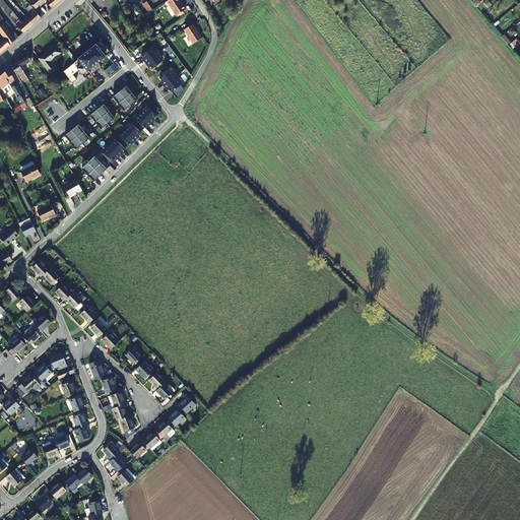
[(33,25),(28,19),(23,24),(21,22),(2,0),(0,0),(0,4),(23,34),(33,25)]
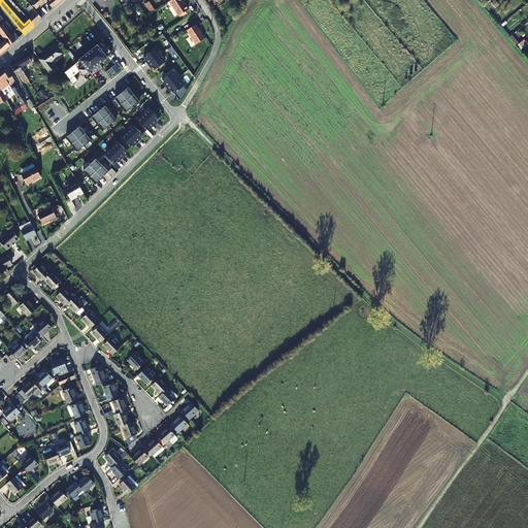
[(45,0),(29,0),(37,9),(46,1),(45,0)]
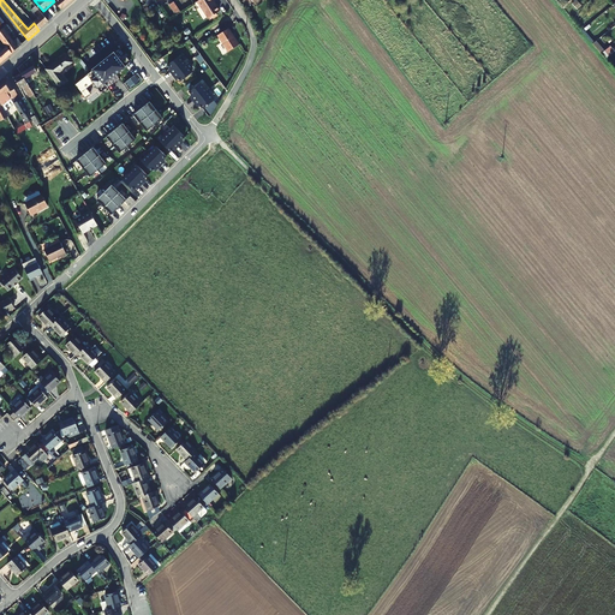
[(53,0),(54,1),(61,10),(72,0),(53,0)]
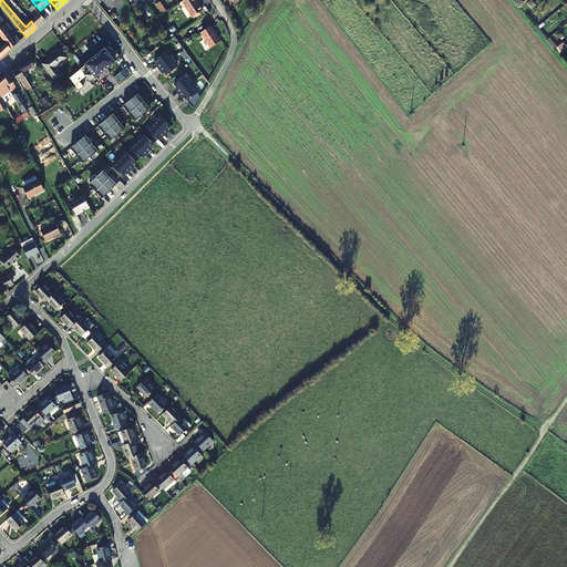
[(198,1),(197,0),(184,0),(182,1),(192,17),(203,10),(197,2),(198,1)]
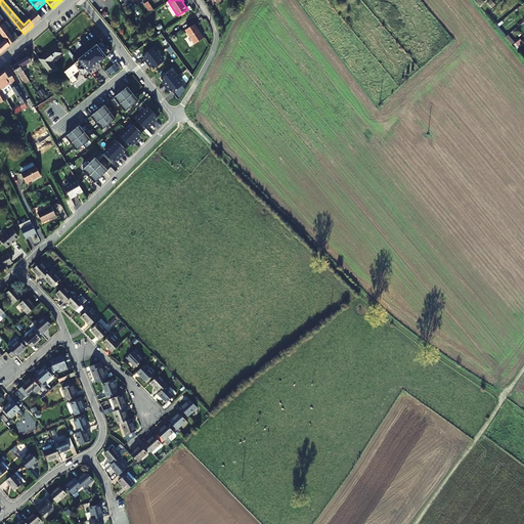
[(154,10),(147,1),(143,4),(149,12),(154,10)]
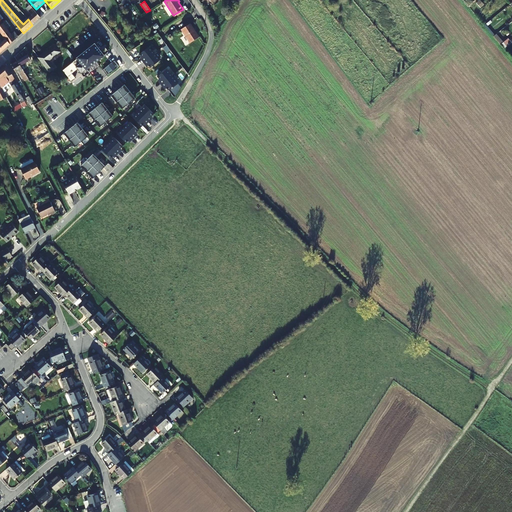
[(40,17),(35,11),(30,5),(26,9),(32,15),(28,19),(32,25),(40,17)]
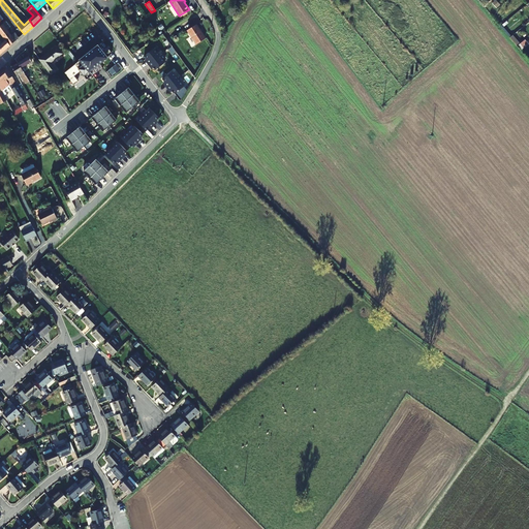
[(79,13),(72,18),(79,26),(85,21),(79,13)]
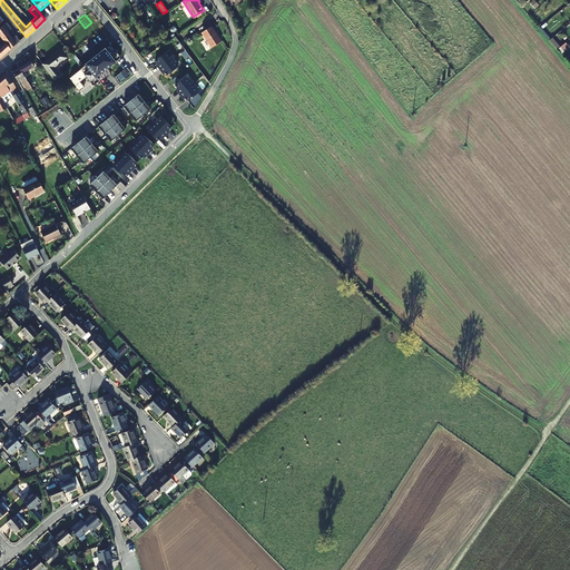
[(0,58),(8,52),(2,46),(0,48),(0,36),(6,43),(11,49),(20,40),(16,35),(12,38),(8,32),(11,29),(7,23),(2,26),(0,22),(0,58)]
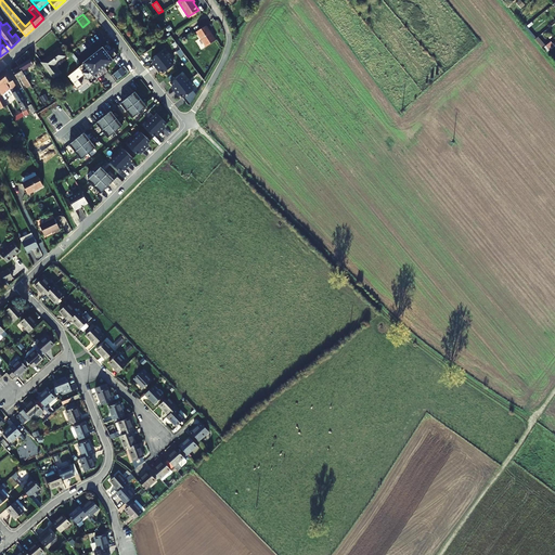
[(217,41),(207,26),(197,33),(207,48),(217,41)]
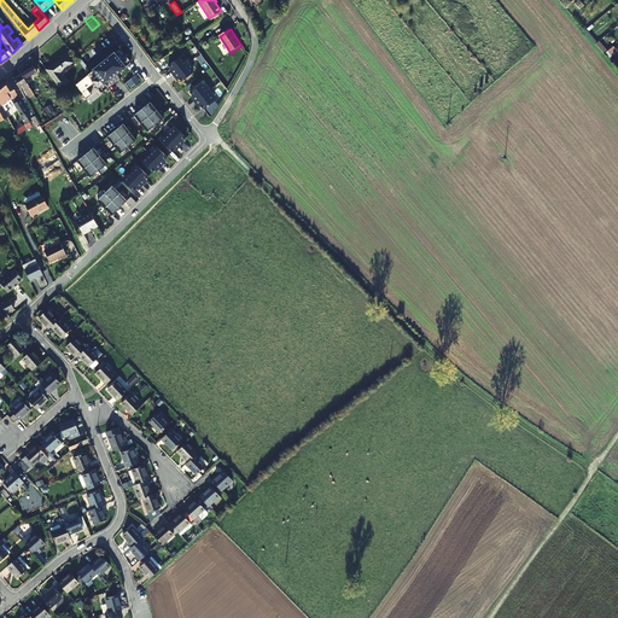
[(604,52),(608,58),(617,52),(613,46),(604,52)]
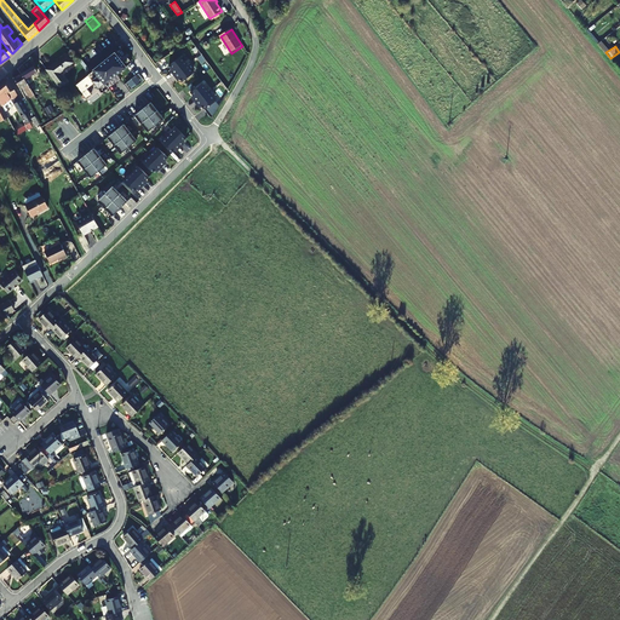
[(93,72),(89,76),(99,90),(93,95),(96,97),(107,87),(105,85),(126,68),(131,63),(120,50),(115,53),(93,70),(93,72)]
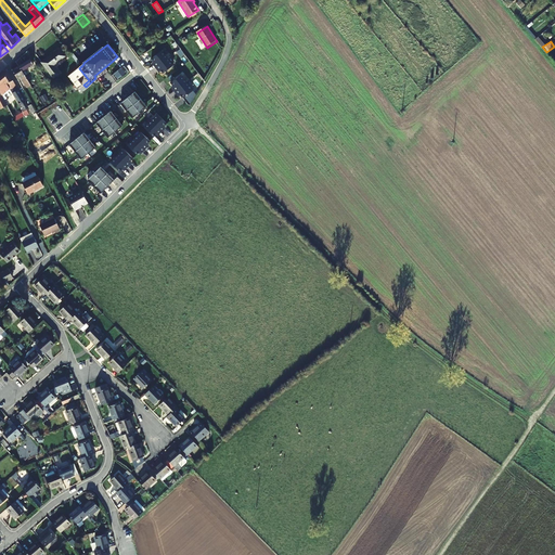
[(65,56),(60,50),(48,59),(47,59),(41,62),(53,78),(60,74),(53,66),(57,63),(57,62),(65,56)]
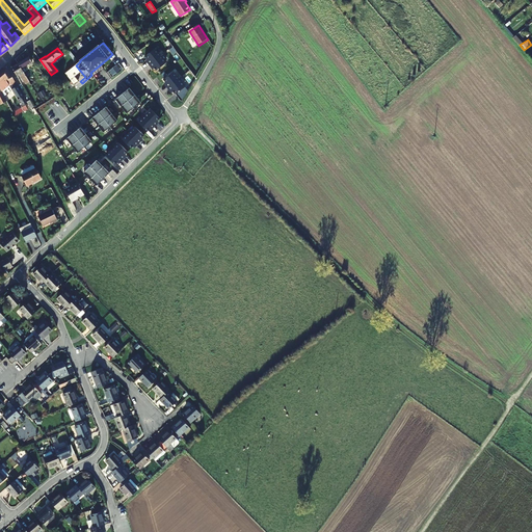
[(155,49),(144,56),(148,60),(147,61),(149,64),(160,56),(155,49)]
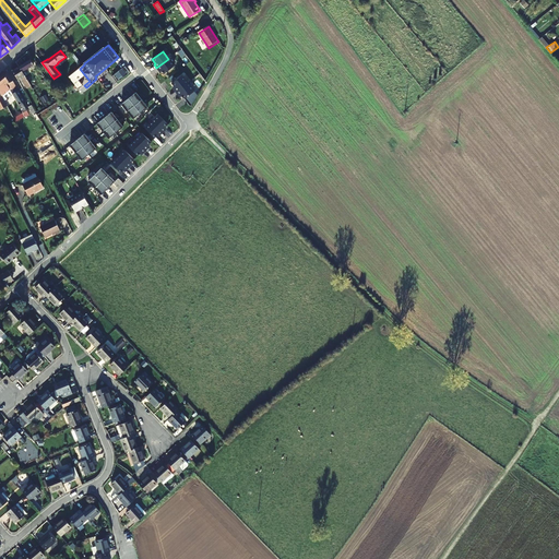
[(19,67),(25,76),(36,70),(30,60),(32,59),(27,52),(24,55),(28,61),(19,67)]
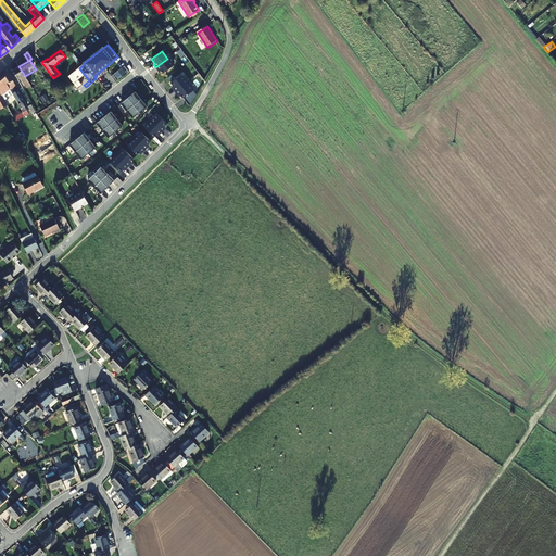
[(167,59),(155,67),(159,71),(160,70),(163,74),(174,65),(167,59)]
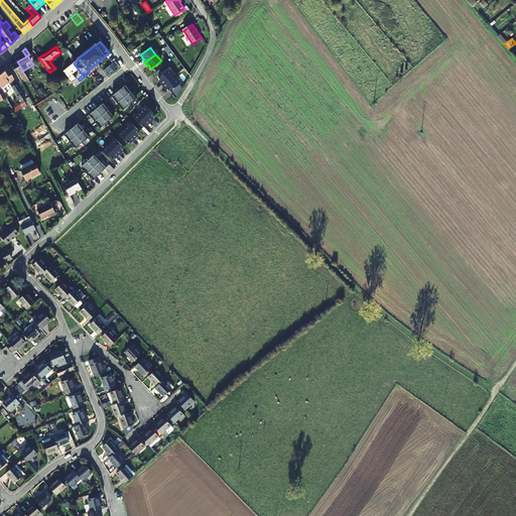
[(23,71),(17,61),(11,66),(17,75),(19,74),(25,82),(28,80),(23,71)]
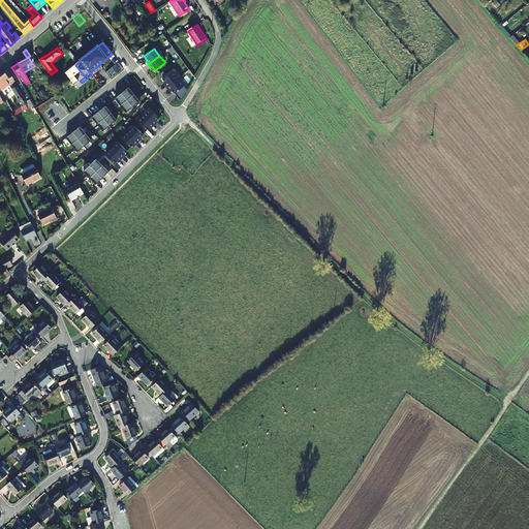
[(71,67),(80,81),(85,76),(75,65),(71,67)]
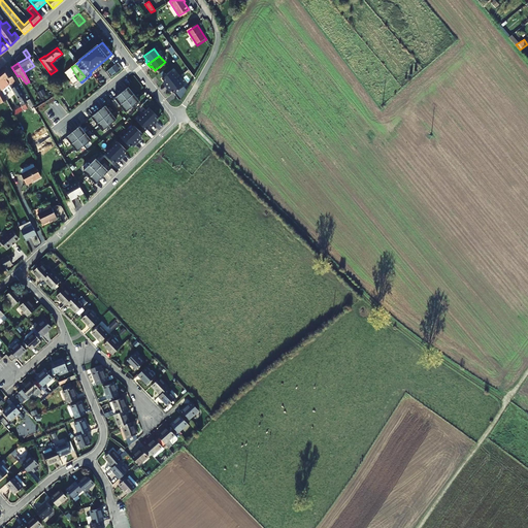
[(0,88),(1,91),(9,85),(6,79),(12,76),(6,66),(0,71),(0,88)]
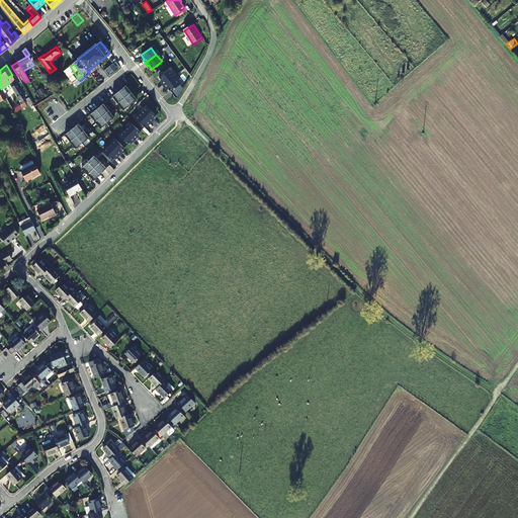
[(77,80),(78,79),(70,66),(64,71),(72,82),(76,79),(77,80)]
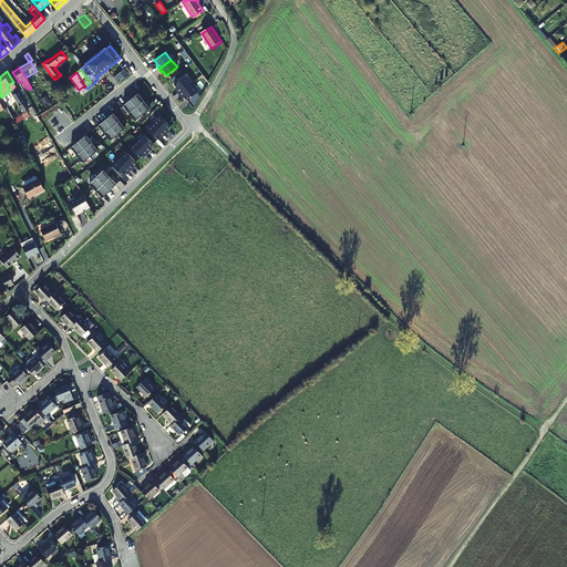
[(178,93),(191,84),(184,76),(174,84),(177,89),(176,90),(178,93)]
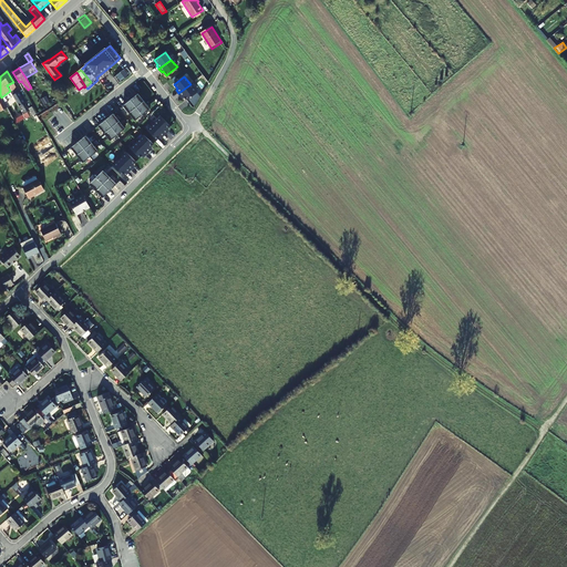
[(12,95),(19,93),(13,82),(7,85),(10,91),(12,95)]
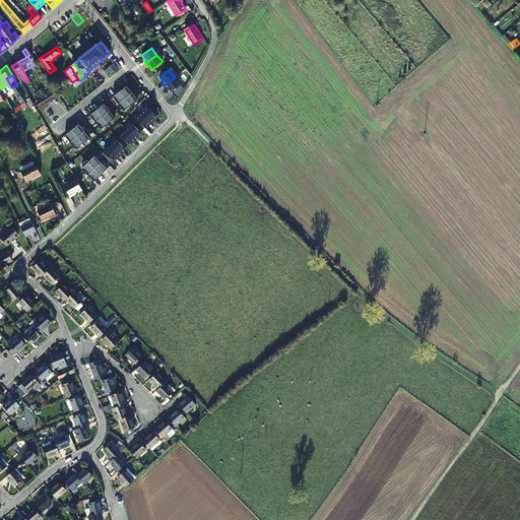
[(175,77),(164,85),(166,88),(168,87),(171,91),(180,84),(175,77)]
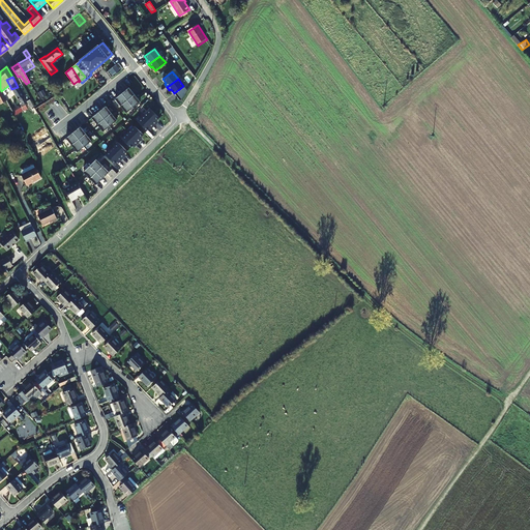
[(1,91),(4,95),(12,90),(11,89),(9,85),(1,91)]
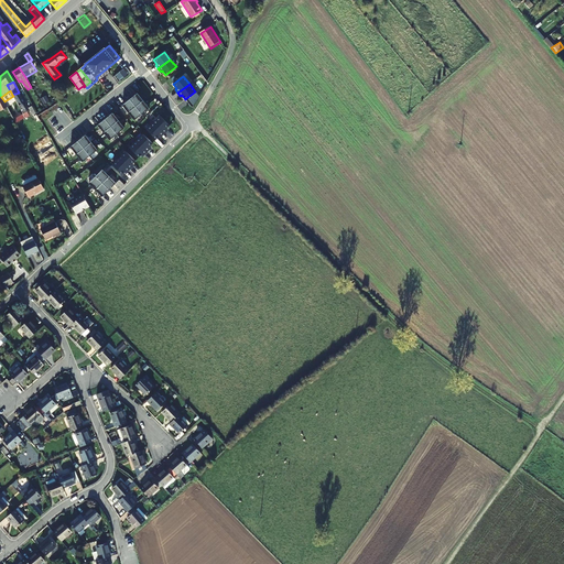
[(24,102),(19,93),(12,95),(13,96),(20,106),(19,107),(24,117),(25,118),(30,116),(22,104),(24,102)]
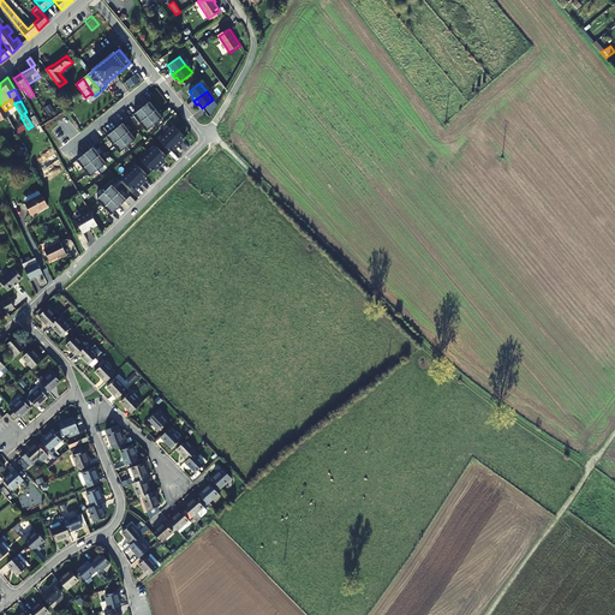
[(148,117),(156,109),(150,102),(142,108),(148,117)]
